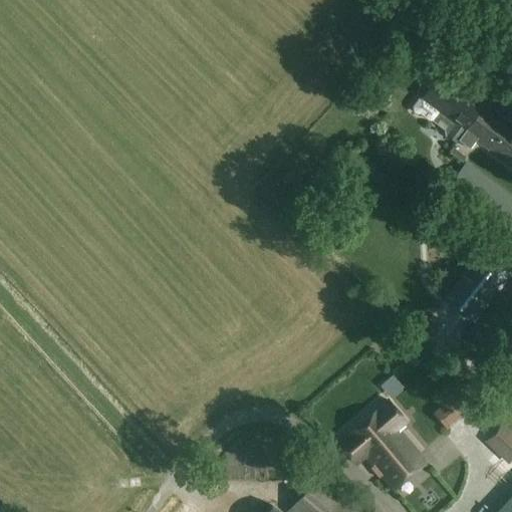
[(489,85),(477,101),(442,76),(424,100),(460,126),(452,138),(460,144),(460,143),(465,137),(464,136),(497,91),(489,85)]
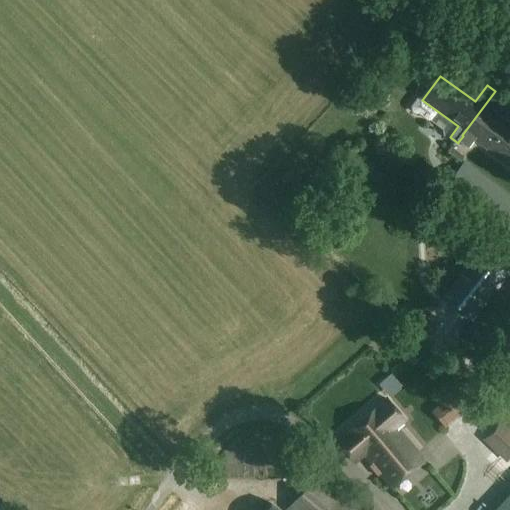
[(463,136),(458,142),(469,151),(475,142),(482,148),(484,145),(490,150),(488,152),(509,168),(509,126),(502,121),(508,112),(491,100),(497,92),(495,91),(462,135),(463,136)]
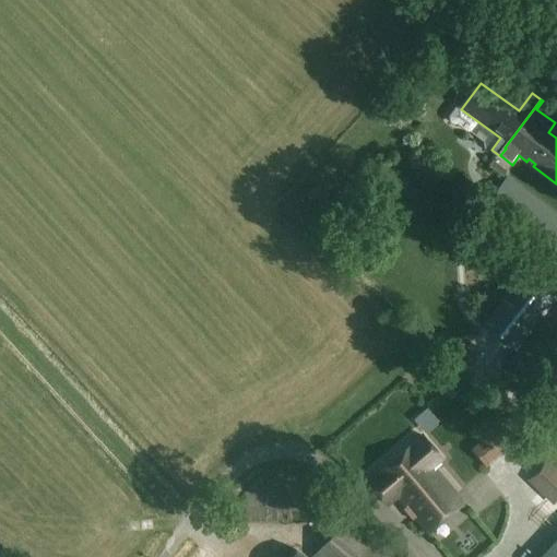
[(485,212),(556,265),(556,217),(509,181),(485,212)]
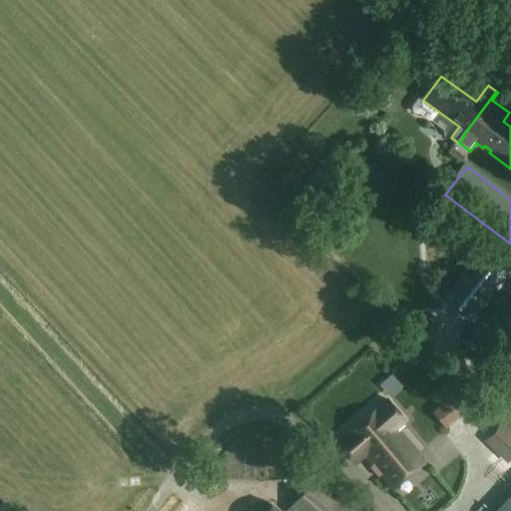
[(456,292),(482,314),(510,278),(510,254),(495,243),(456,292)]
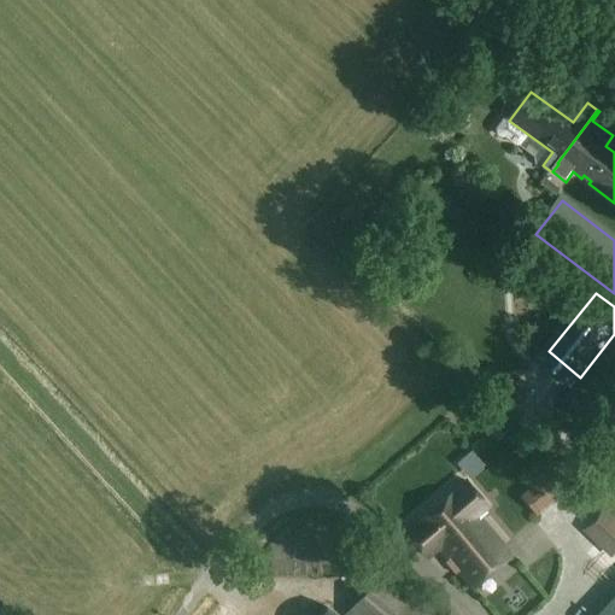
[(597,368),(557,417),(591,444),(614,414),(614,349),(598,369),(597,368)]
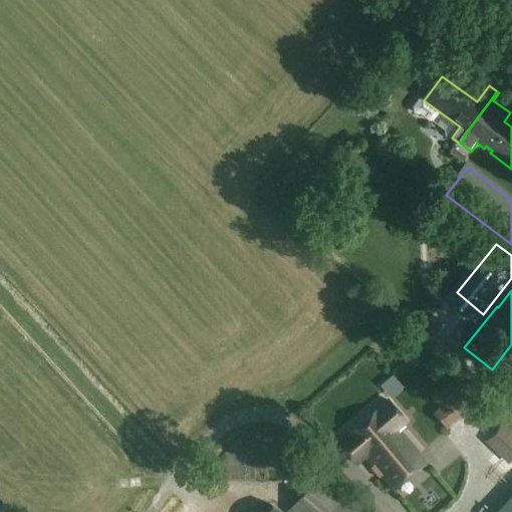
[(426,360),(411,344),(400,355),(415,371),(426,360)]
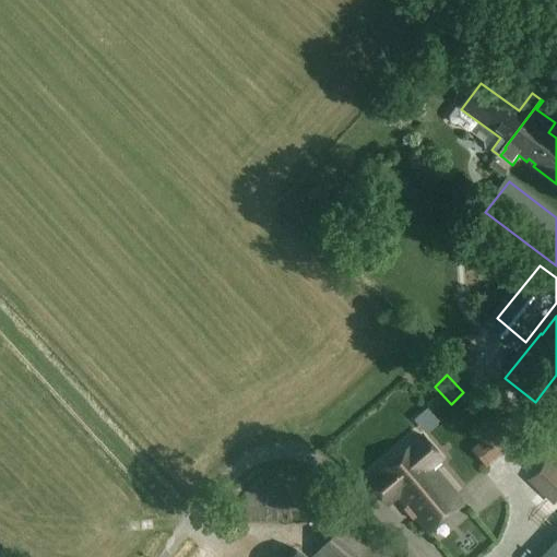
[(428,410),(416,421),(427,434),(439,423),(428,410)]
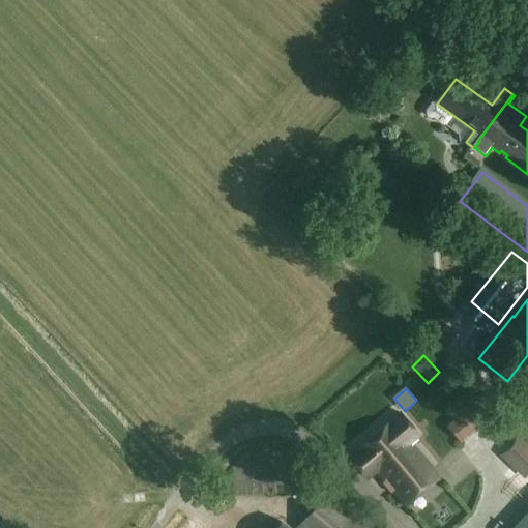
[(470,409),(448,427),(462,444),(484,426),(470,409)]
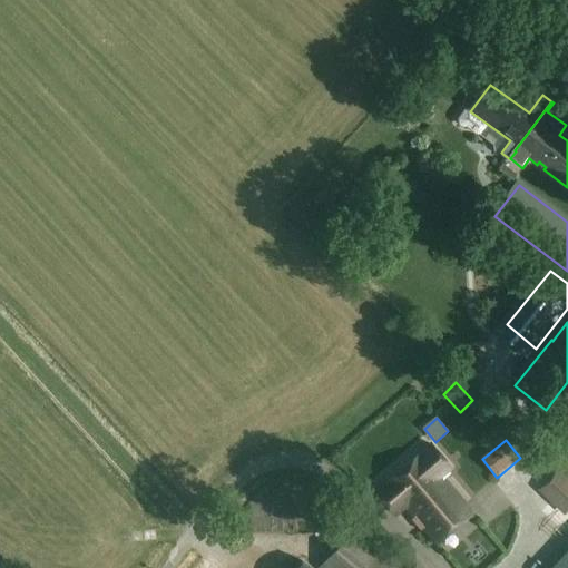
[(473,516),(442,478),(452,469),(432,447),(376,493),(397,517),(407,508),(415,519),(413,521),(422,532),(426,530),(438,546),(473,516)]
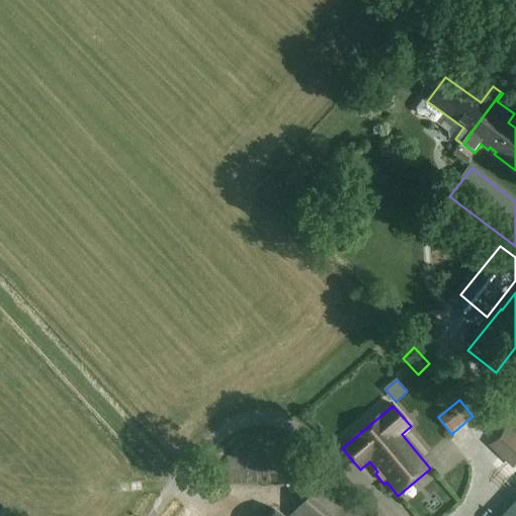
[(515,436),(507,427),(490,445),(513,468),(515,465),(515,436)]
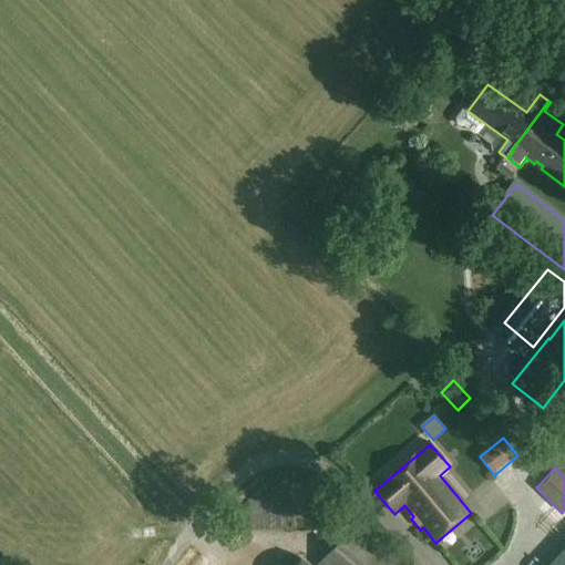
[(391,564),(351,531),(322,564),(307,564),(301,560),(297,564),(391,564)]
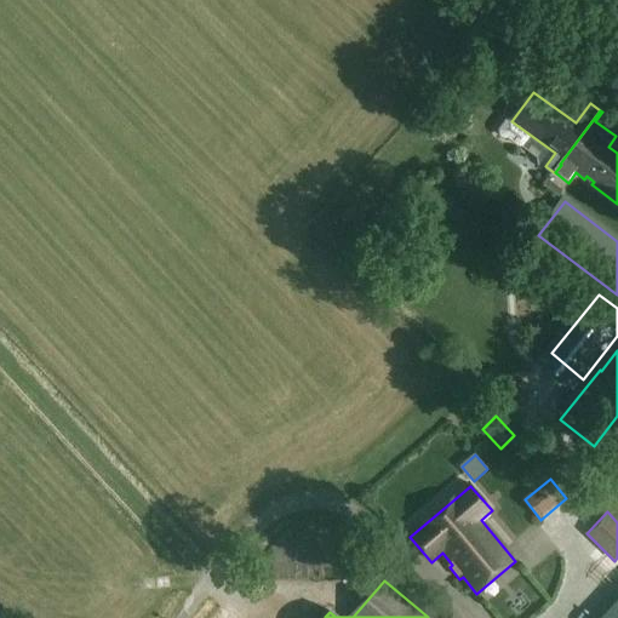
[(617,601),(602,617),(617,617),(617,601)]
